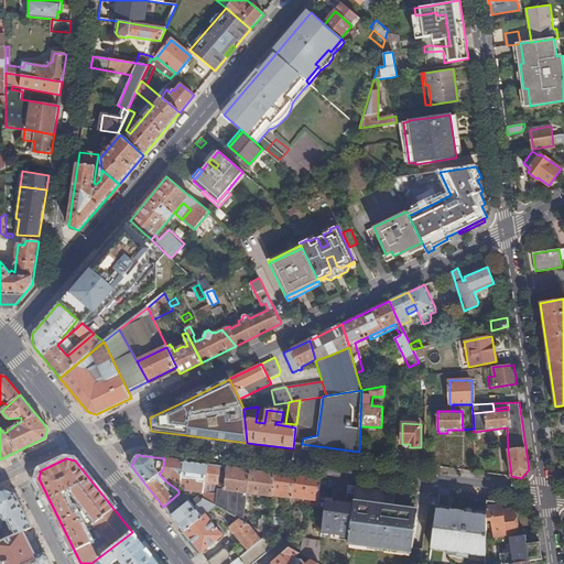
[(183,461),(164,458),(163,469),(159,474),(164,479),(167,477),(170,477),(176,483),(181,484),(181,477),(182,469),(183,461)]
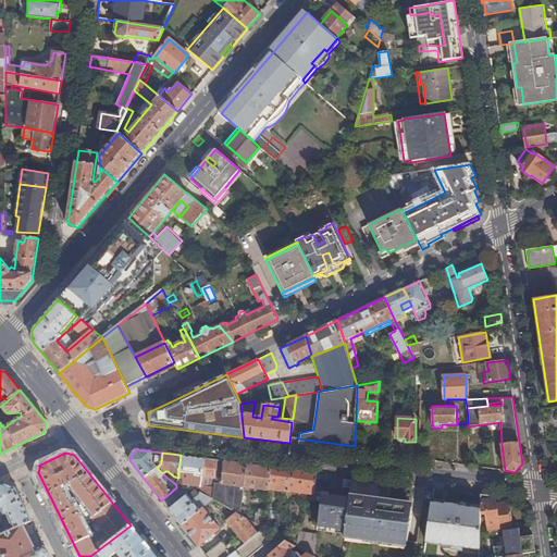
[(205,458),(181,455),(180,463),(186,465),(185,472),(195,473),(194,474),(202,475),(203,475),(205,458)]
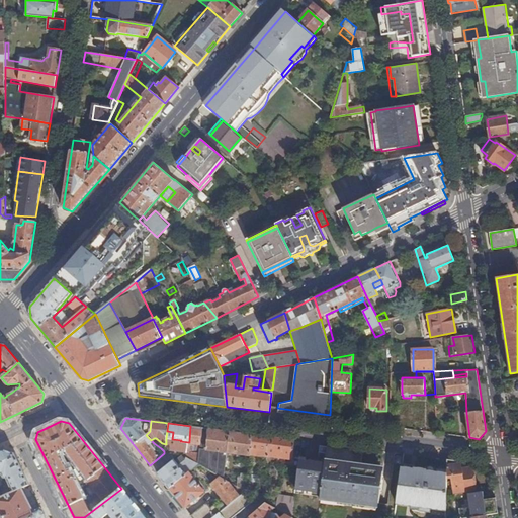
[(202,427),(190,426),(189,442),(188,442),(187,450),(199,452),(202,427)]
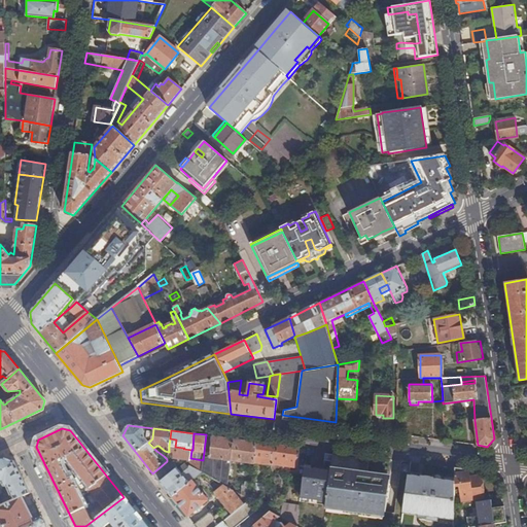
[(212,435),(206,434),(203,460),(203,463),(226,467),(229,459),(209,457),(212,435)]
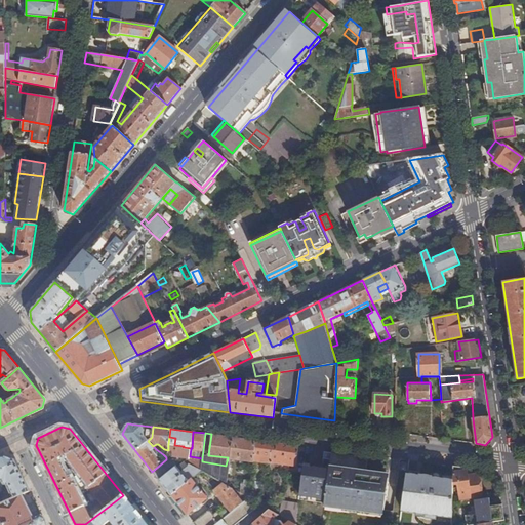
[(255,440),(211,434),(208,455),(228,457),(226,466),(202,461),(201,470),(224,482),(228,485),(231,460),(233,461),(233,458),(253,461),(254,455),(255,440)]
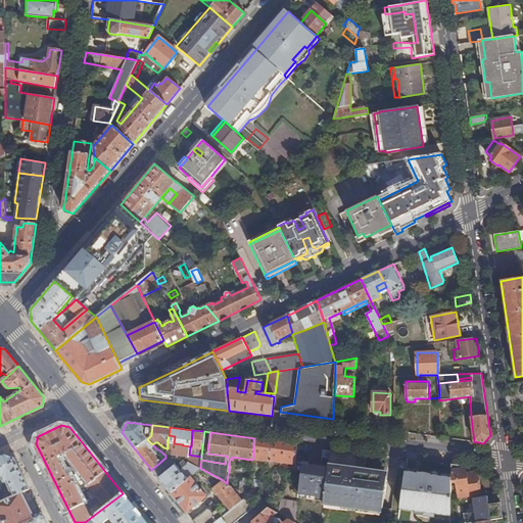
[(298,443),(254,438),(253,454),(267,456),(267,458),(270,458),(270,461),(296,464),(298,443)]
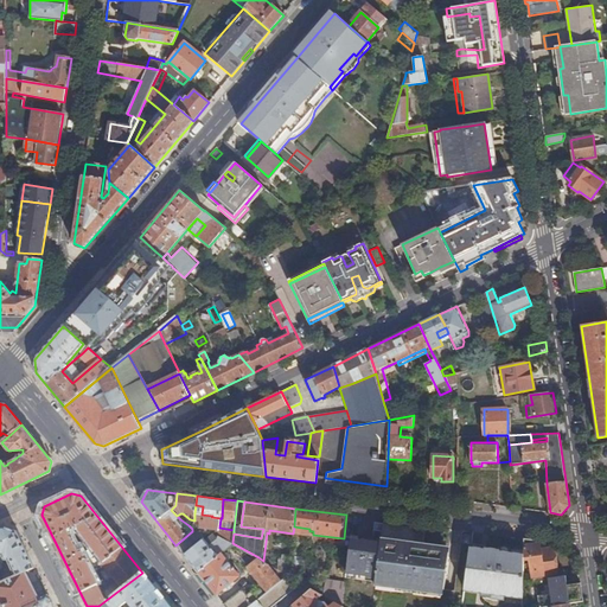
[(195,513),(195,521),(193,526),(198,526),(219,529),(219,528),(221,518),(211,517),(212,516),(202,515),(195,513)]
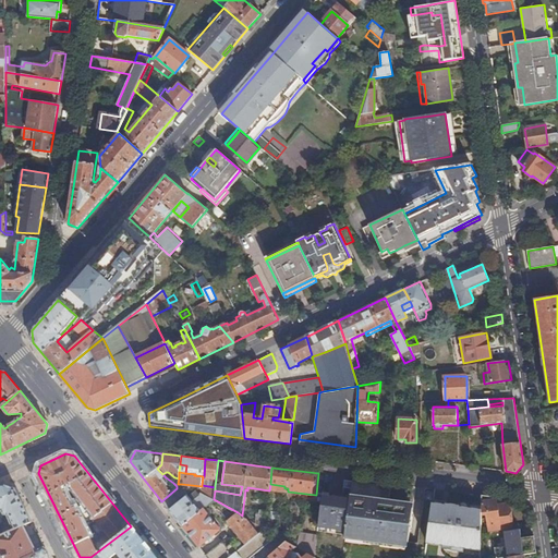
[(337,496),(324,495),(319,525),(347,529),(352,481),(344,480),(341,497),(341,500),(336,499),(337,496)]
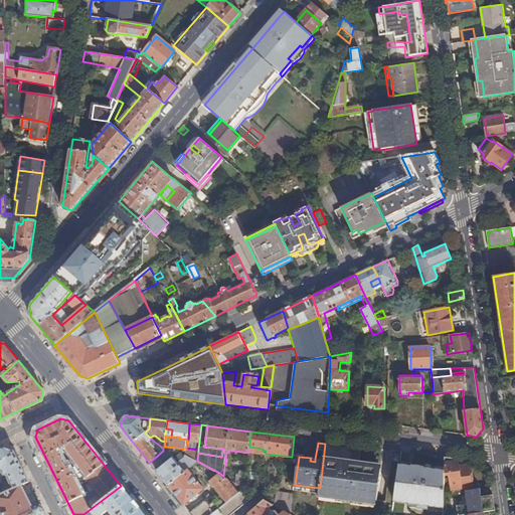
[(352,447),(325,444),(320,488),(319,489),(319,492),(320,492),(375,499),(376,499),(380,468),(379,468),(357,466),(357,471),(349,471),(349,465),(350,461),(352,447)]
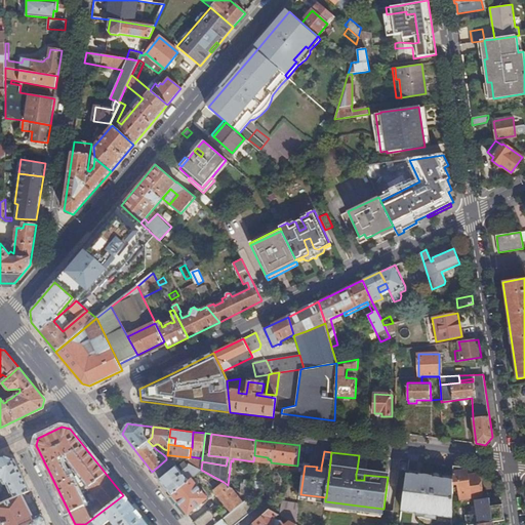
[(14,497),(22,494),(30,490),(14,459),(3,455),(0,456),(0,492),(3,490),(1,487),(4,484),(7,484),(14,497)]
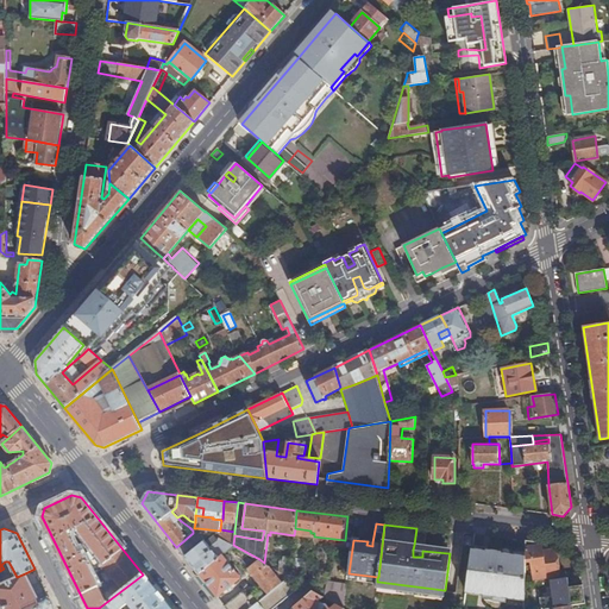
[(234,532),(220,529),(220,531),(219,540),(227,551),(233,545),(234,535),(234,532)]
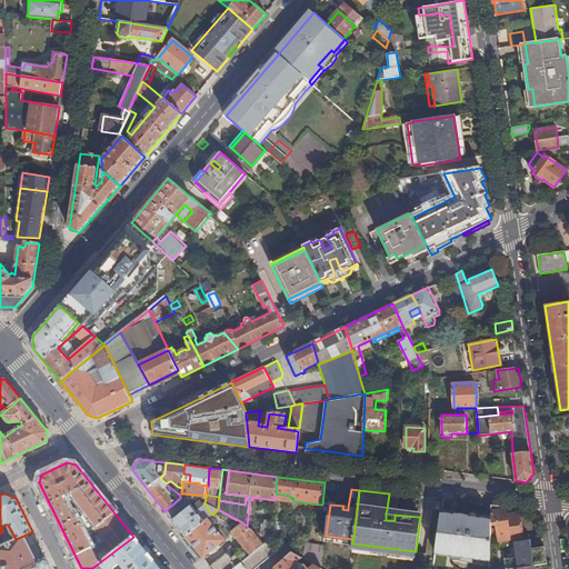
[(180,498),(165,511),(186,536),(208,518),(212,515),(205,505),(196,510),(183,496),(180,498)]
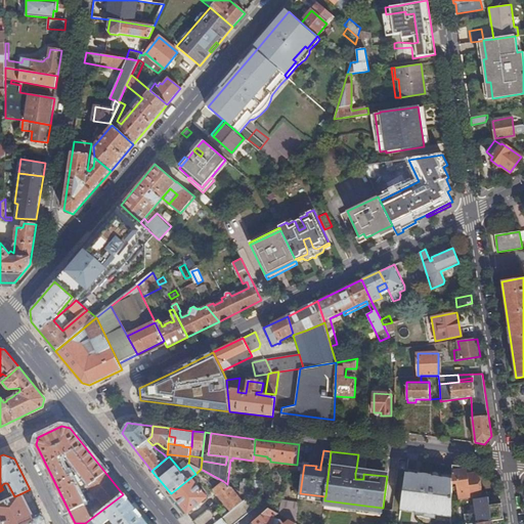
[(467,478),(457,479),(460,498),(481,495),(477,473),(467,475),(467,478)]
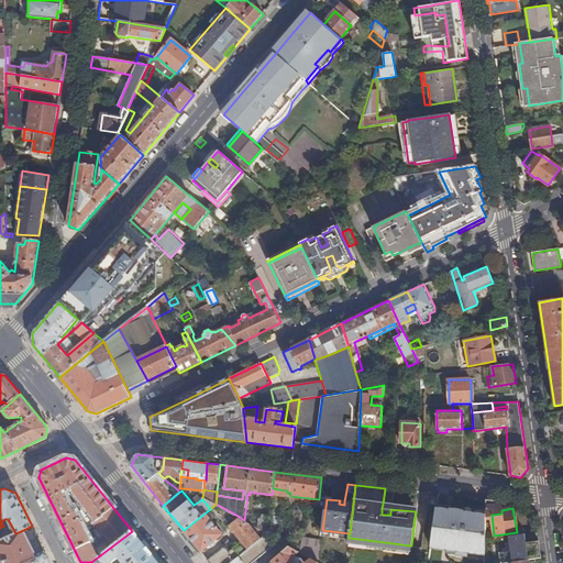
[(206,512),(184,530),(201,552),(222,534),(206,512)]
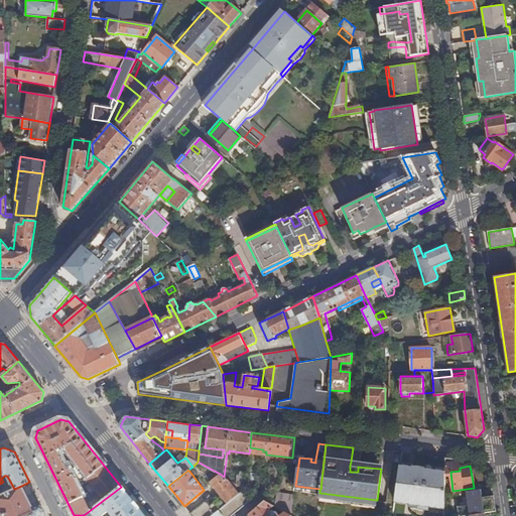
[(245,489),(247,470),(244,470),(244,471),(241,471),(240,475),(238,475),(237,484),(245,489)]
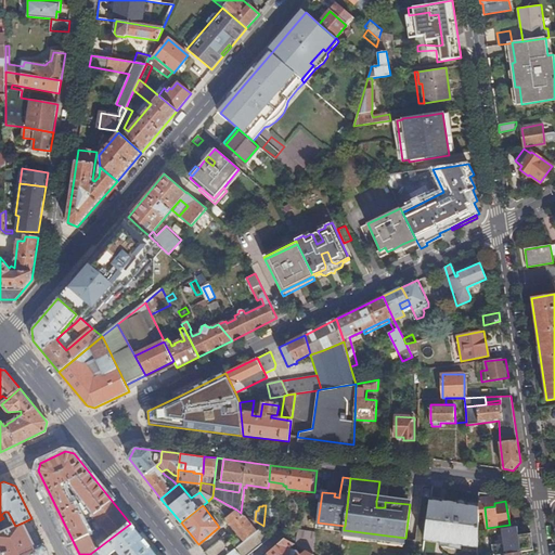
[(227,518),(245,541),(257,530),(244,515),(241,513),(236,510),(227,518)]
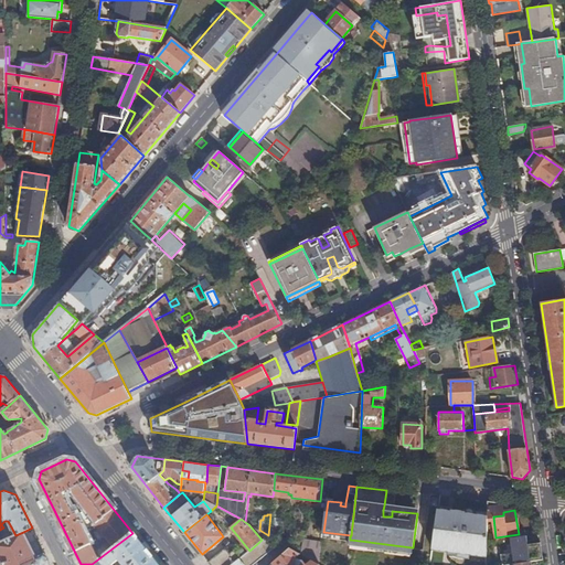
[(488,524),(483,524),(477,524),(477,543),(487,543),(487,541),(488,524)]
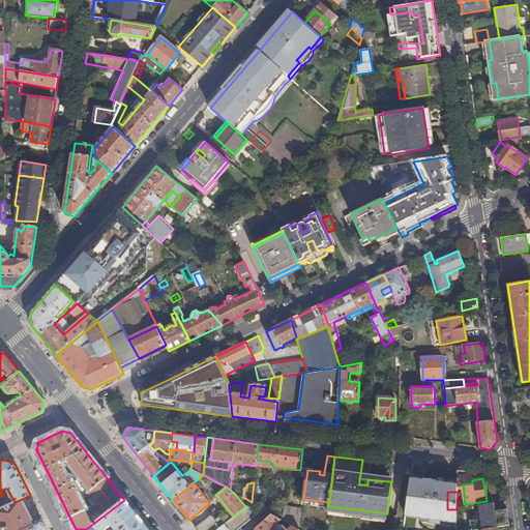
[(2,529),(42,529),(47,528),(42,520),(35,523),(33,523),(22,499),(15,502),(0,508),(0,524),(3,529),(2,529)]
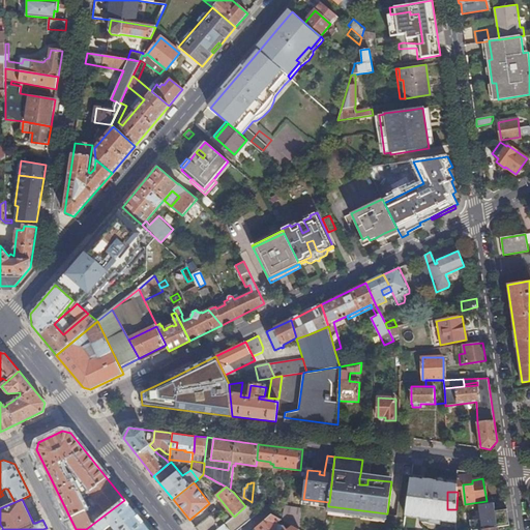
[(148,529),(124,500),(86,529),(104,529),(112,524),(116,529),(148,529)]
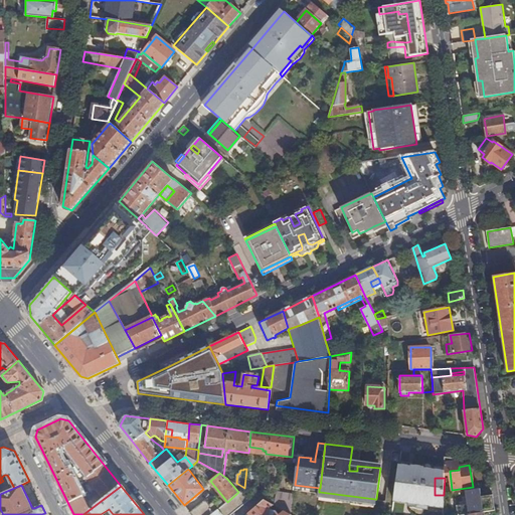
[(224,503),(209,514),(222,514),(223,514),(228,514),(254,493),(244,488),(238,492),(227,502),(224,503)]
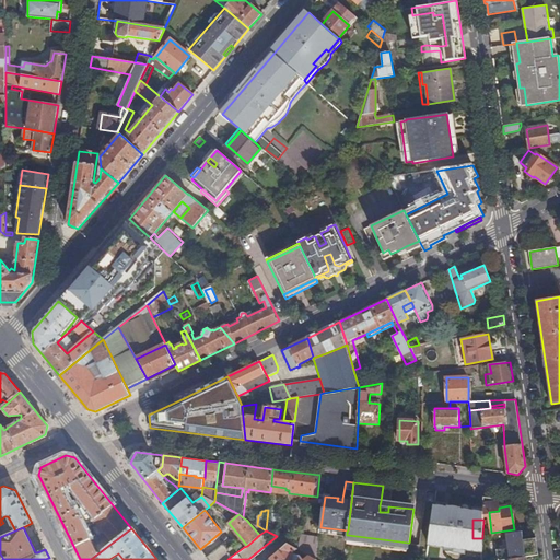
[(482,552),(481,559),(501,559),(509,559),(511,559),(510,558),(525,556),(523,532),(506,534),(509,549),(482,552)]
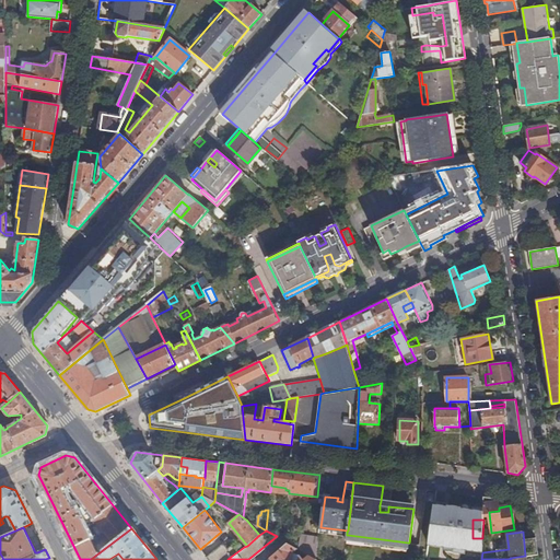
[(316,559),(319,537),(302,535),(300,549),(310,555),(316,559)]
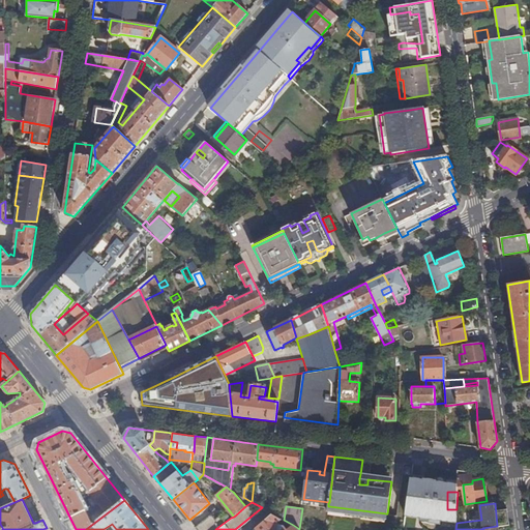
[(385,521),(386,513),(329,506),(328,512),(385,521)]
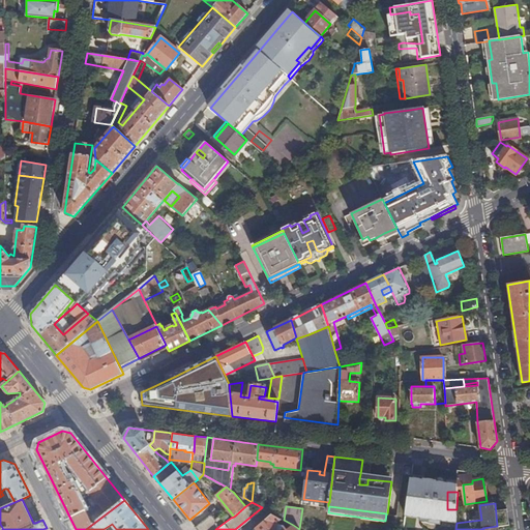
[(457,509),(447,509),(446,523),(457,523),(457,509)]
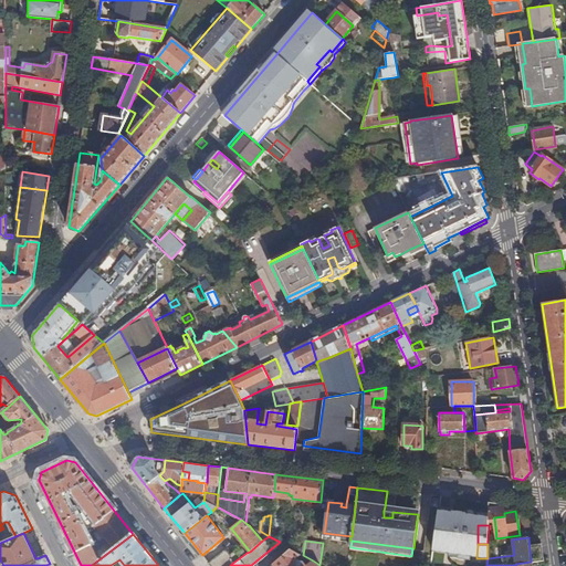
[(301,554),(291,548),(270,565),(320,565),(321,565),(320,565),(313,561),(306,565),(303,562),(299,561),(297,557),(301,554)]
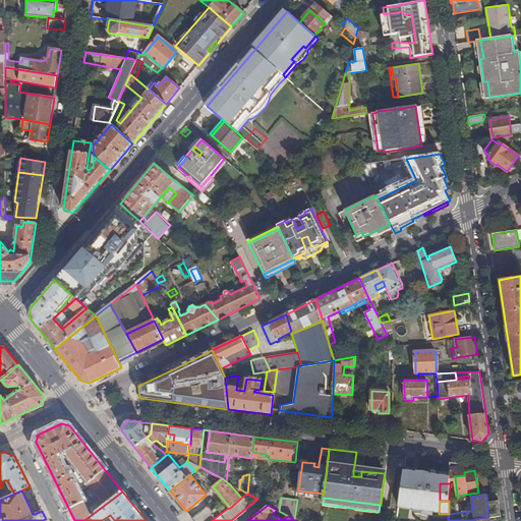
[(208,506),(192,518),(194,520),(212,520),(227,509),(224,506),(218,510),(216,507),(212,511),(208,506)]
